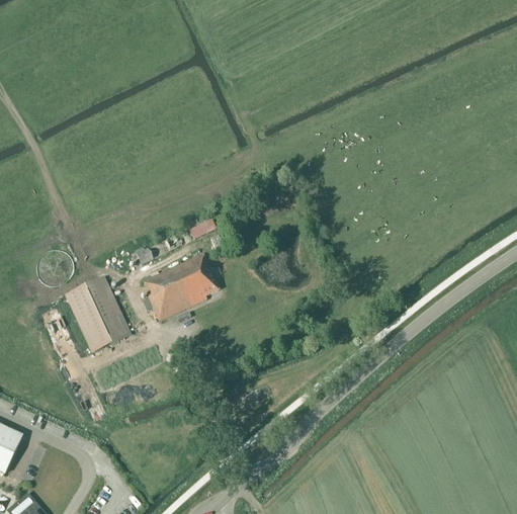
[(218,228),(212,219),(191,229),(195,238),(218,228)]
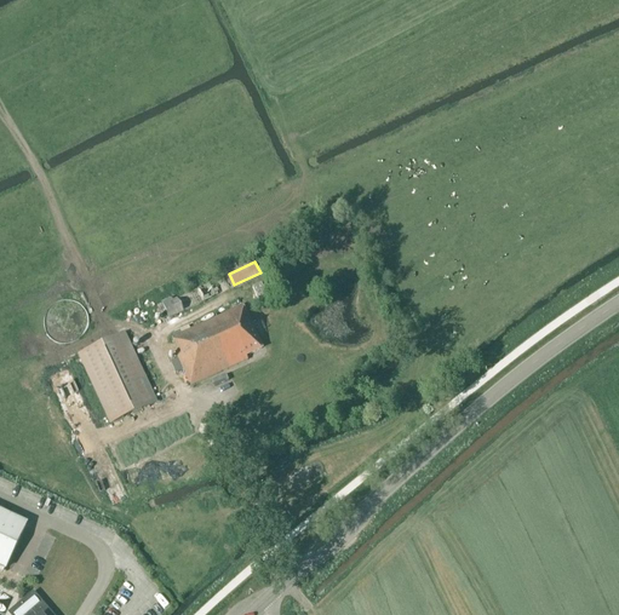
[(210,280),(198,285),(204,298),(216,292),(210,280)]
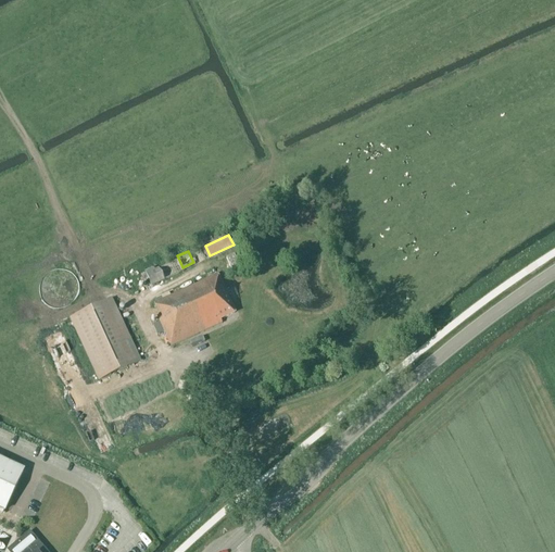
[(154,264),(146,268),(152,283),(165,276),(160,264),(155,266),(154,264)]
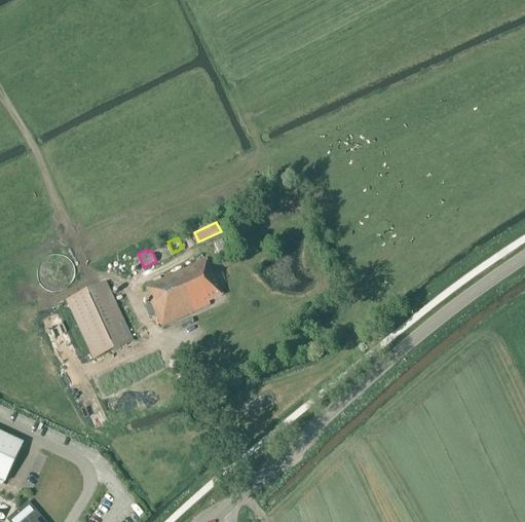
[(202,259),(201,255),(194,258),(196,261),(147,283),(151,293),(149,294),(152,301),(145,303),(150,313),(154,311),(155,315),(158,314),(162,325),(211,303),(210,299),(223,293),(208,257),(202,259)]
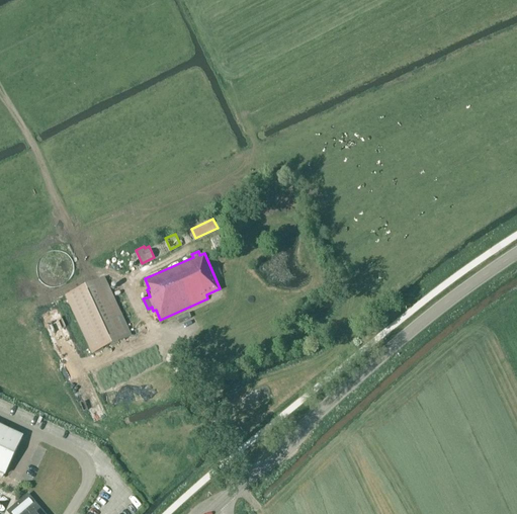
[(104,275),(65,293),(91,351),(131,333),(104,275)]
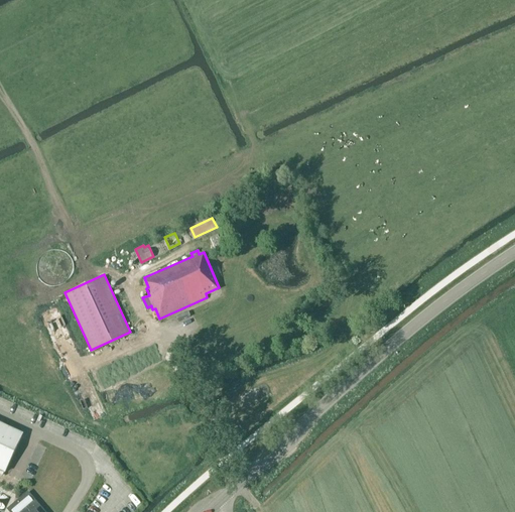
[(0,422),(0,468),(5,471),(22,433),(0,422)]
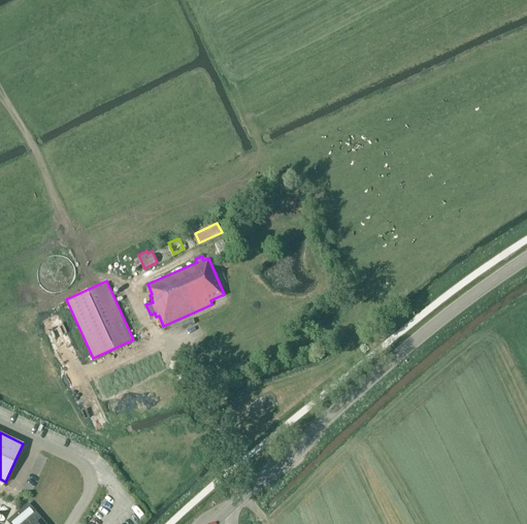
[(45,521),(31,503),(26,506),(25,504),(12,516),(13,518),(9,521),(11,523),(44,523),(43,523),(45,521)]
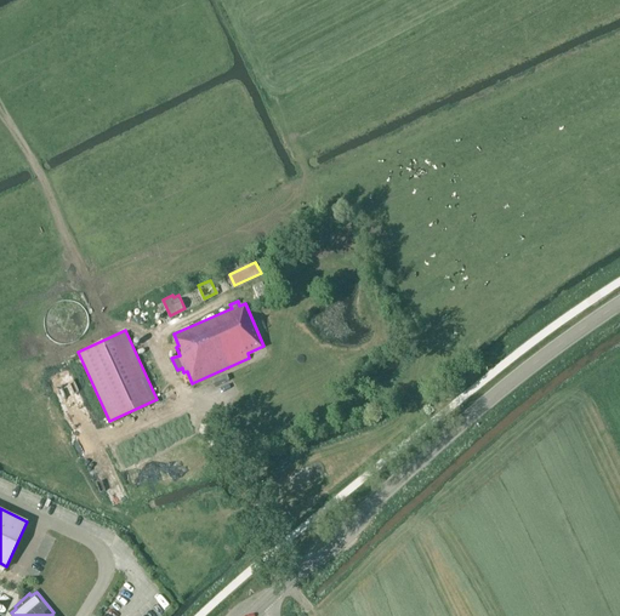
All buildings are outlined.
